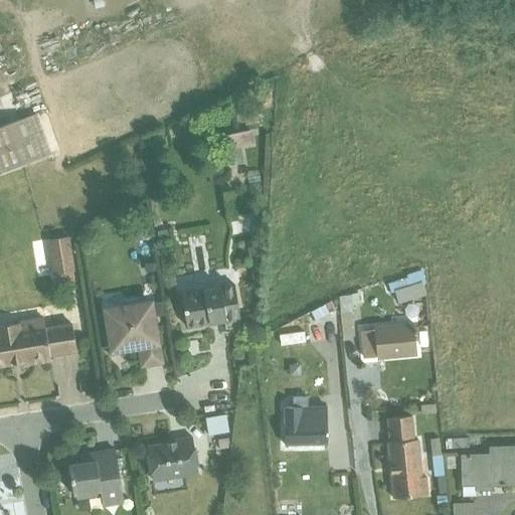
[(0,172),(51,154),(36,114),(0,126),(0,172)]
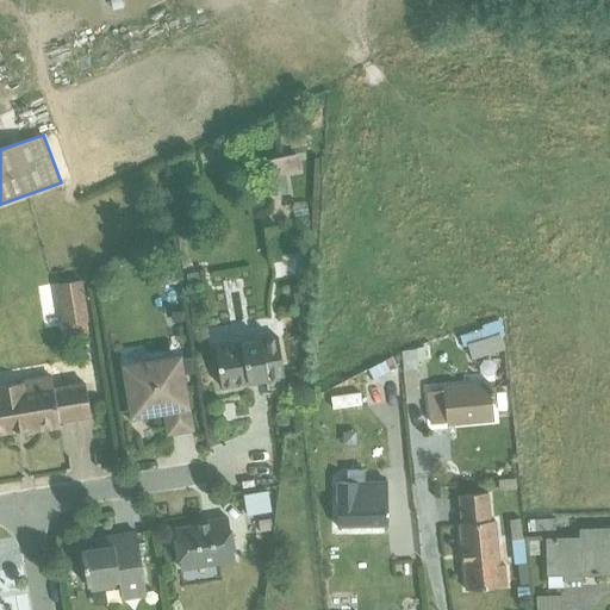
[(198,139),(175,148),(179,159),(203,150),(198,139)]
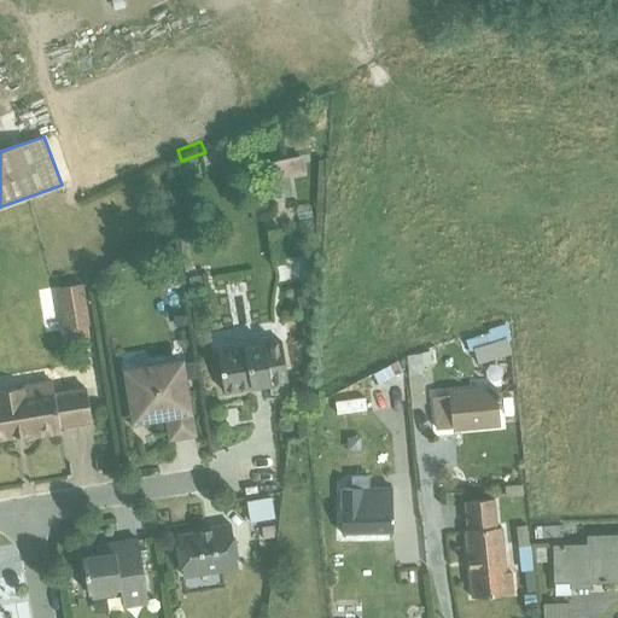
[(302,156),(260,162),(263,179),(268,179),(272,197),(291,193),(289,175),(305,173),(302,156)]
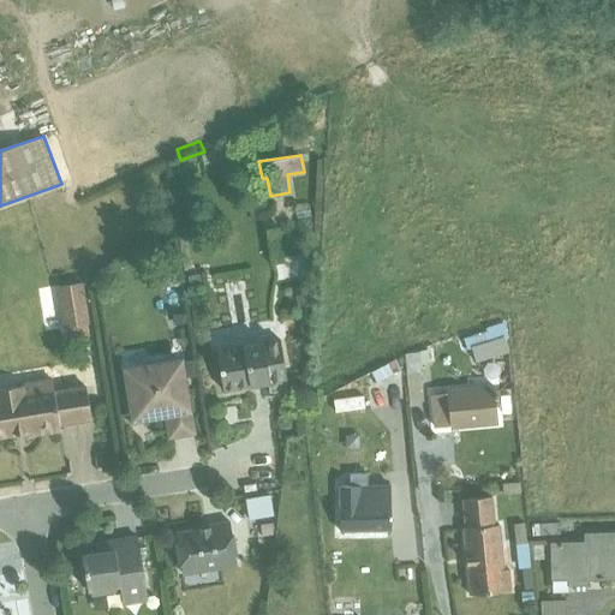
[(487,332),(464,338),(467,348),(472,347),(476,362),(508,351),(505,339),(509,336),(505,322),(487,328),(487,332)]
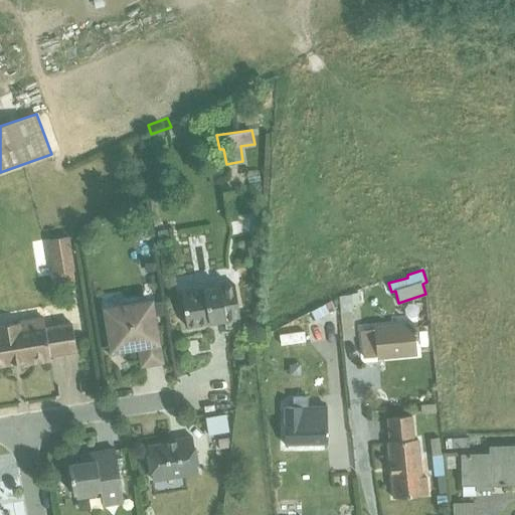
[(182,292),(188,327),(225,321),(226,328),(240,326),(239,319),(241,319),(235,283),(182,292)]
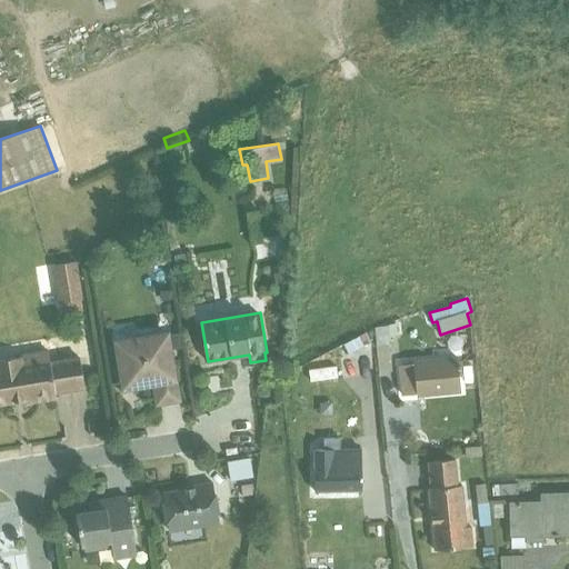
[(376,326),(379,371),(392,370),(389,336),(403,335),(402,322),(377,326),(376,326)]
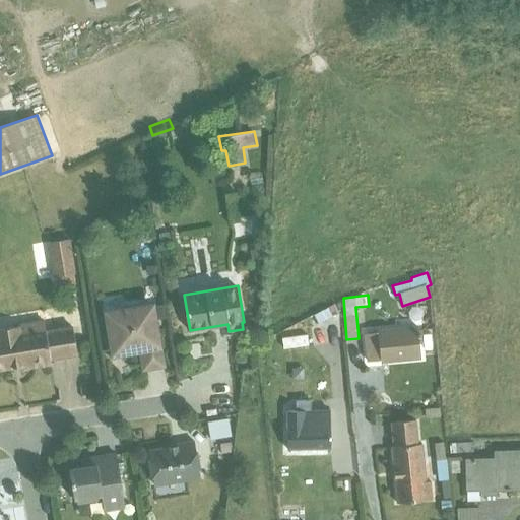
[(158,344),(150,302),(107,310),(115,353),(139,348),(158,344)]
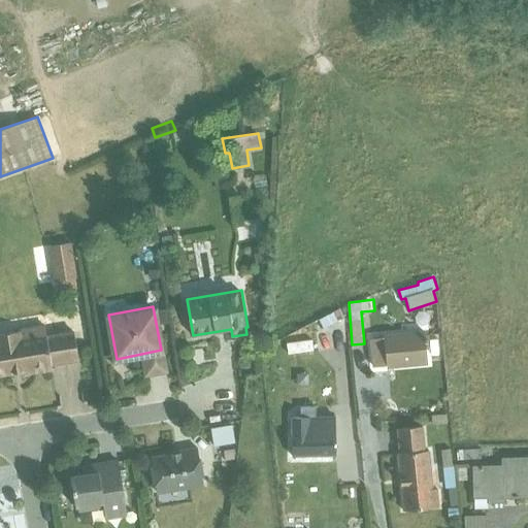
[(161,350),(141,354),(145,376),(169,372),(158,306),(153,306),(161,350)]
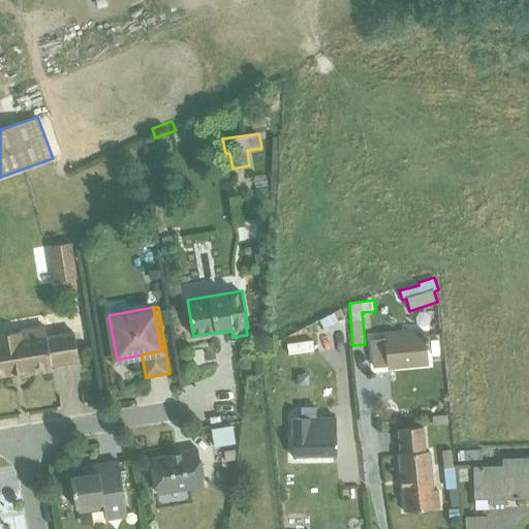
[(0,375),(29,371),(30,373),(53,370),(52,364),(80,360),(74,331),(48,336),(45,324),(20,329),(20,332),(0,334),(0,375)]
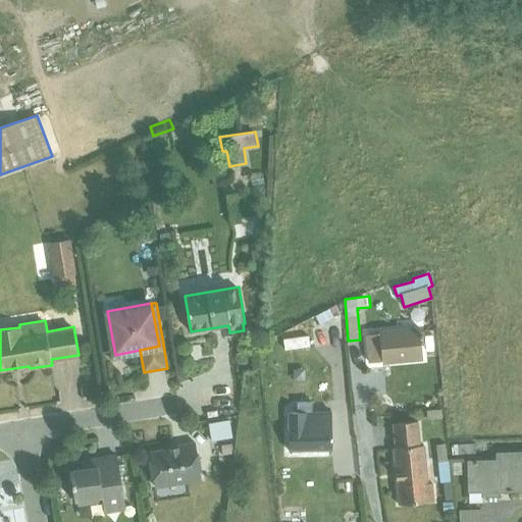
[(367,335),(370,363),(383,361),(383,363),(423,359),(420,327),(379,330),(379,333),(367,335)]
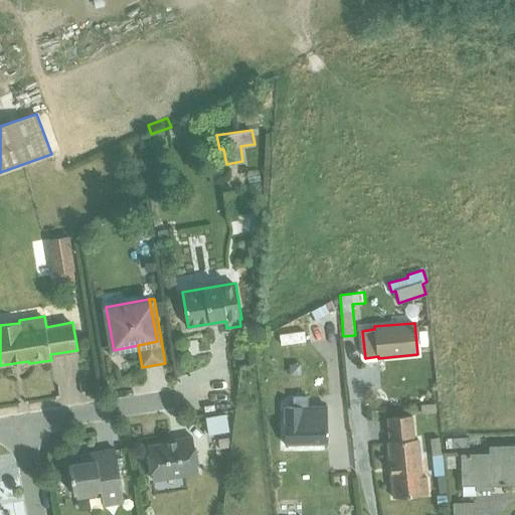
[(294,407),(309,406),(309,396),(304,396),(304,386),(294,386),(294,407)]
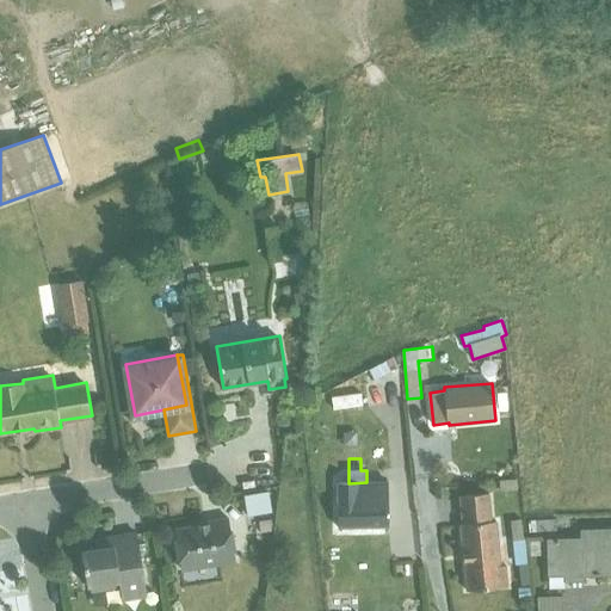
[(366,482),(349,483),(337,483),(338,528),(389,526),(389,482),(366,482)]
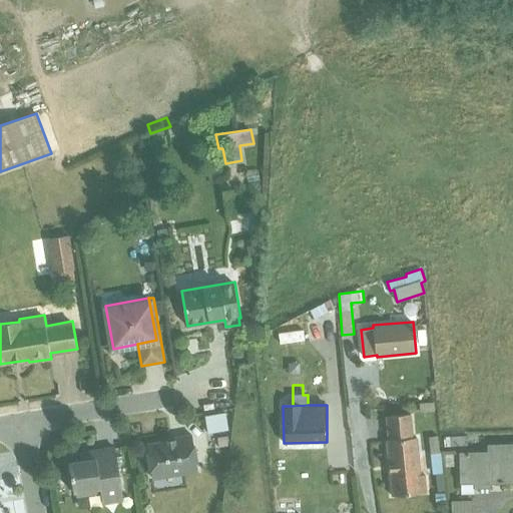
[(226,413),(205,416),(207,433),(228,430),(226,413)]
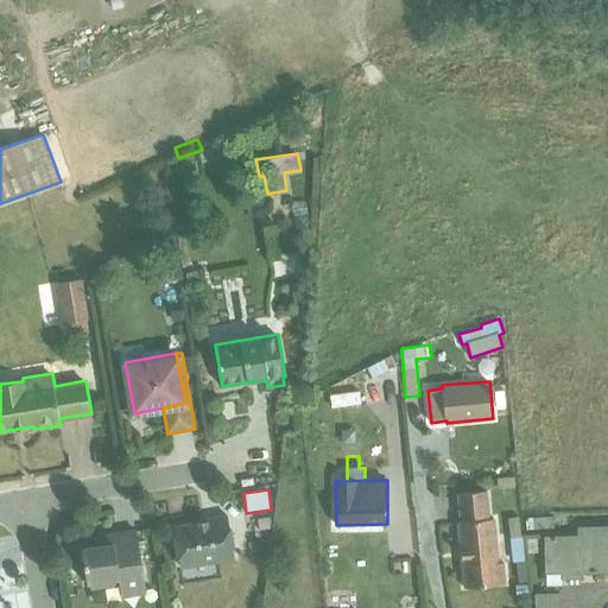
[(458,521),(466,588),(506,584),(505,563),(500,563),(495,519),(491,519),(488,491),(458,493),(461,521),(458,521)]
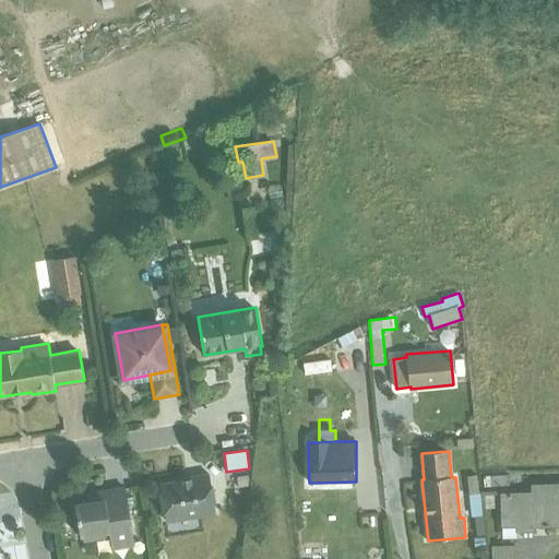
[(161,486),(166,523),(216,515),(210,474),(190,477),(190,480),(161,486)]
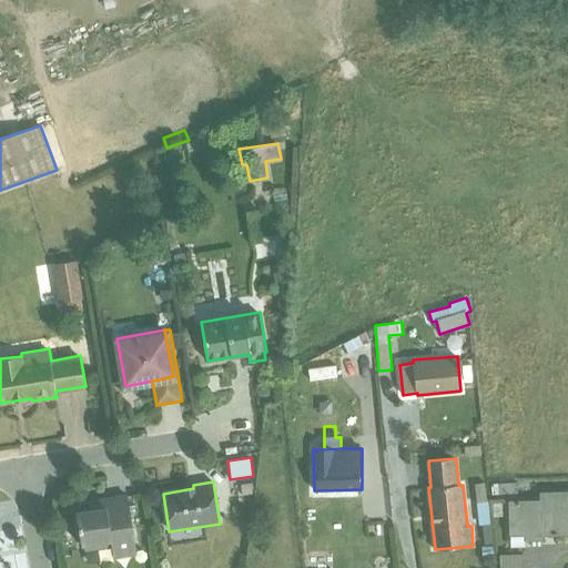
[(487,499),(485,483),(475,484),(479,525),(483,525),(485,544),(493,544),(489,499),(487,499)]
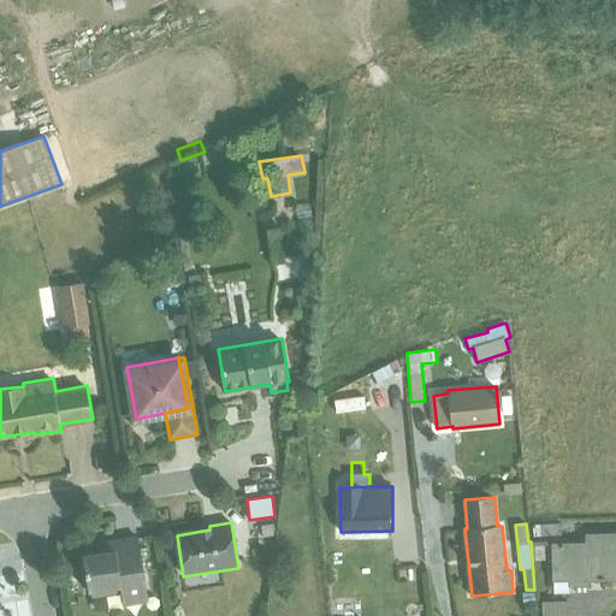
[(562,523),(533,525),(533,537),(562,535),(562,523)]
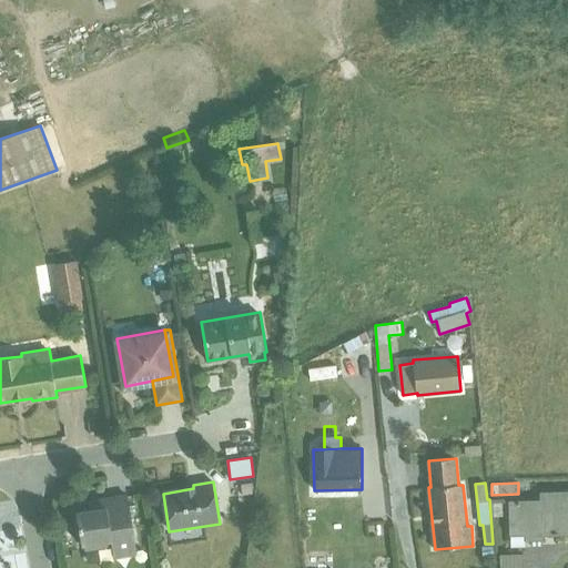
[(567,534),(567,490),(539,492),(540,500),(508,500),(509,536),(510,536),(510,547),(526,547),(526,541),(545,541),(545,535),(567,534)]
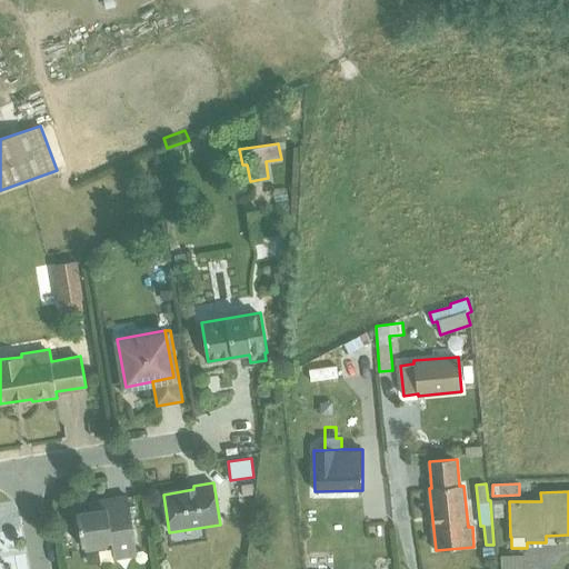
[(88,501),(89,512),(103,509),(102,501),(128,497),(127,495),(88,501)]
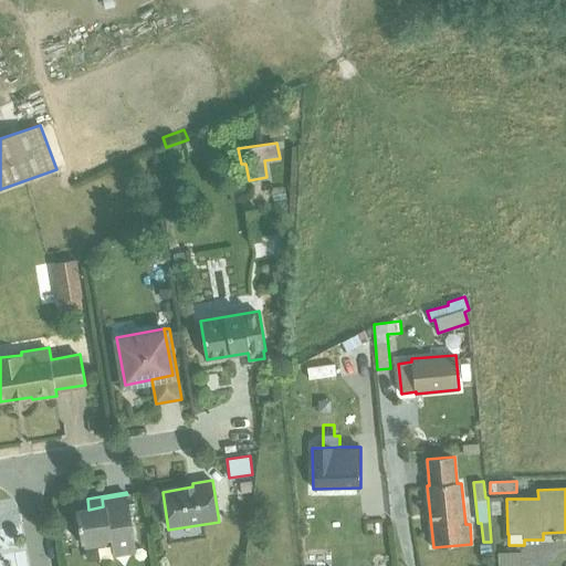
[(76,512),(82,543),(111,538),(114,557),(137,553),(127,494),(102,499),(103,506),(88,510),(76,512)]
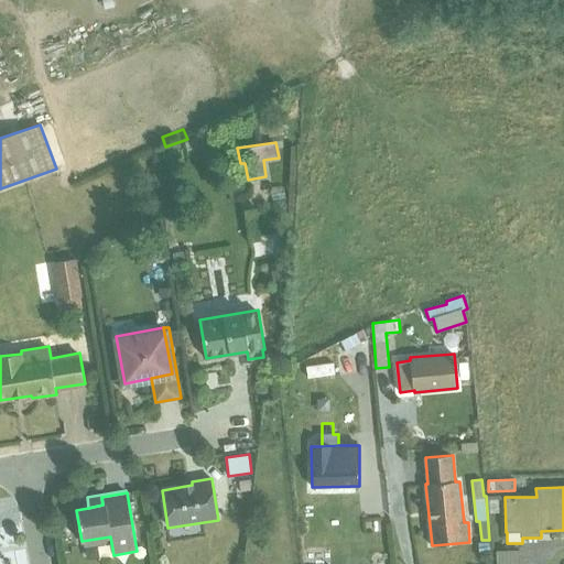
[(519,563),(520,550),(497,551),(497,563),(519,563)]
